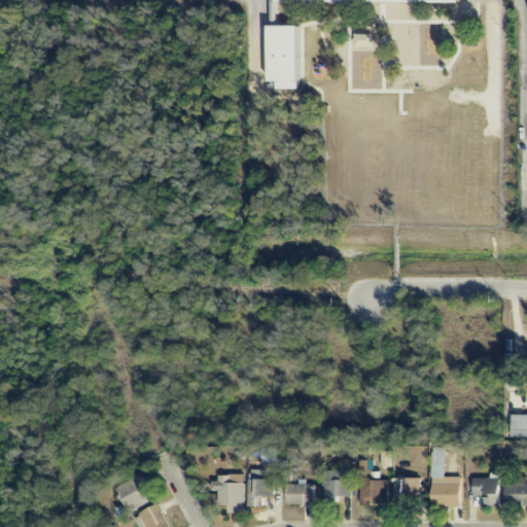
[(459,3),(459,0),(272,0),(272,83),(301,83),(301,26),(278,26),(278,2),(459,3)]
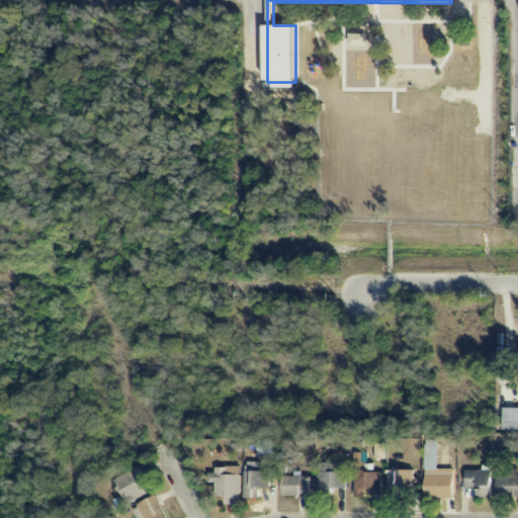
[(517,430),(517,408),(504,408),(504,430),(517,430)]
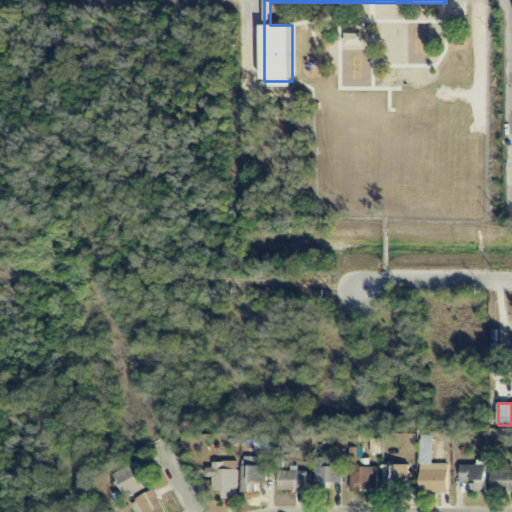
[(420,492),(448,493),(448,464),(433,464),(433,435),(421,435),(420,492)]
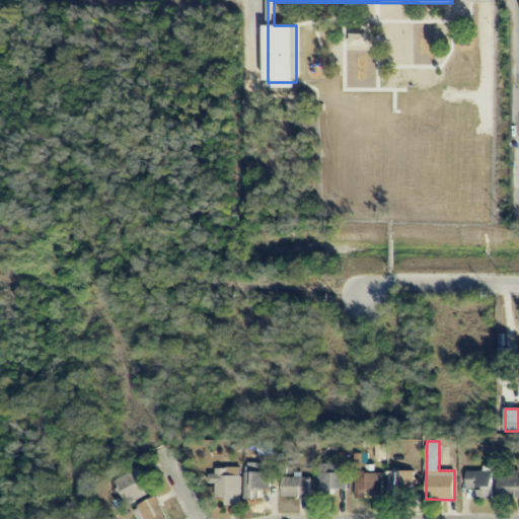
[(260,500),(260,489),(270,490),(271,472),(261,472),(262,463),(246,463),(244,500),(260,500)]
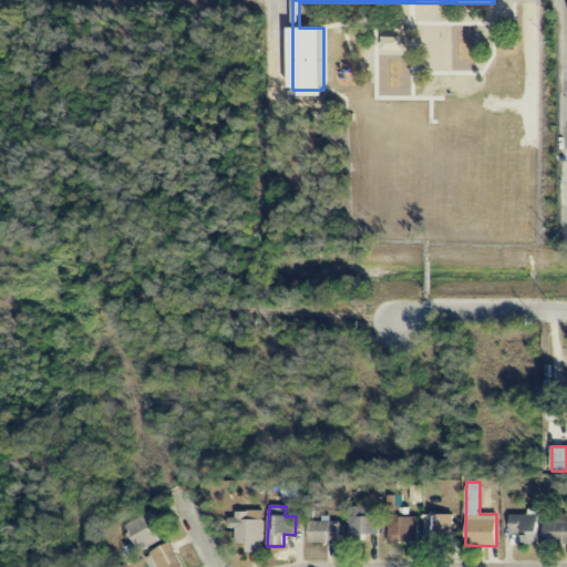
[(378,535),(378,517),(366,517),(366,507),(348,507),(348,540),(366,540),(366,535),(378,535)]
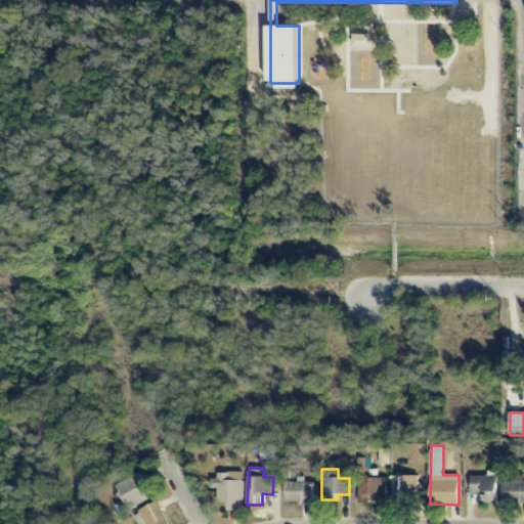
[(472,477),(472,494),(482,494),(482,504),(497,504),(496,471),(488,471),(488,476),(472,477)]
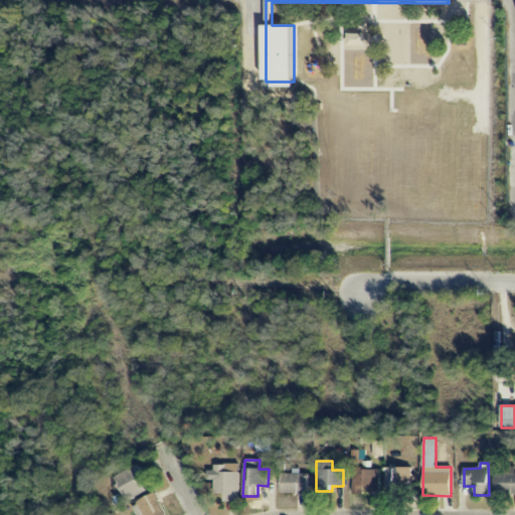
[(239,465),(210,465),(210,480),(214,480),(214,494),(226,494),(226,501),(239,501),(239,465)]
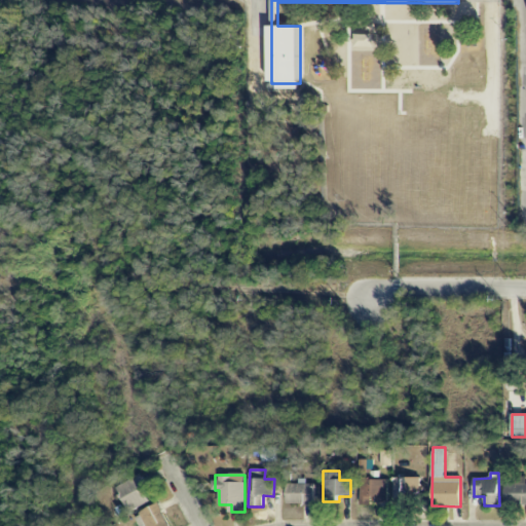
[(146,483),(143,476),(117,486),(128,512),(149,503),(142,485),(146,483)]
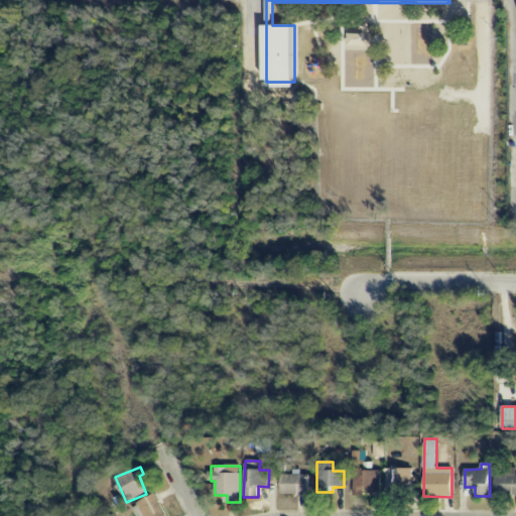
[(387,494),(412,494),(411,469),(386,469),(387,494)]
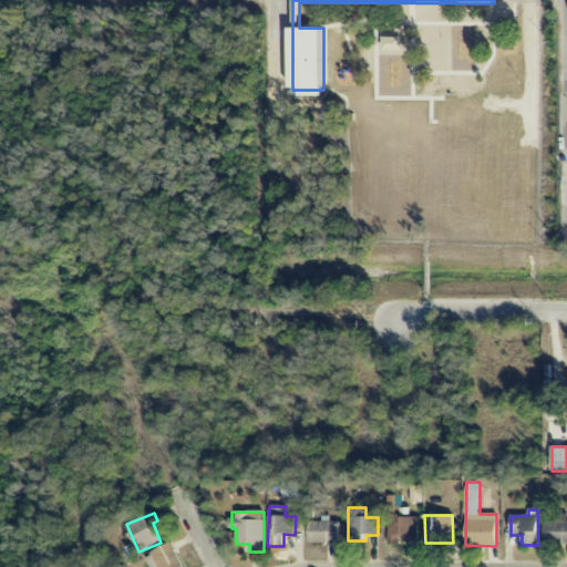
[(566,545),(566,521),(566,522),(566,516),(546,515),(546,540),(553,540),(553,539),(566,539),(566,545)]
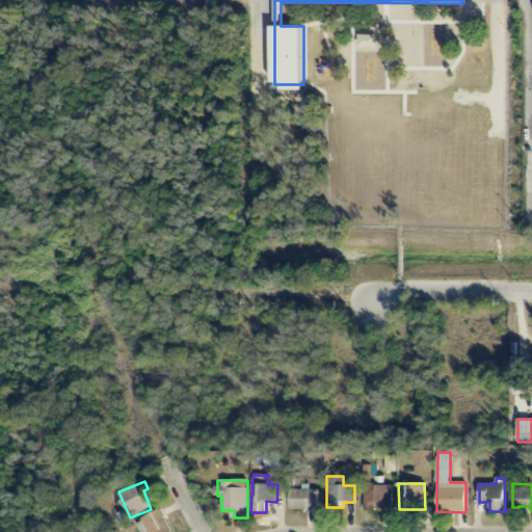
[(392,485),(366,484),(365,509),(391,510),(392,485)]
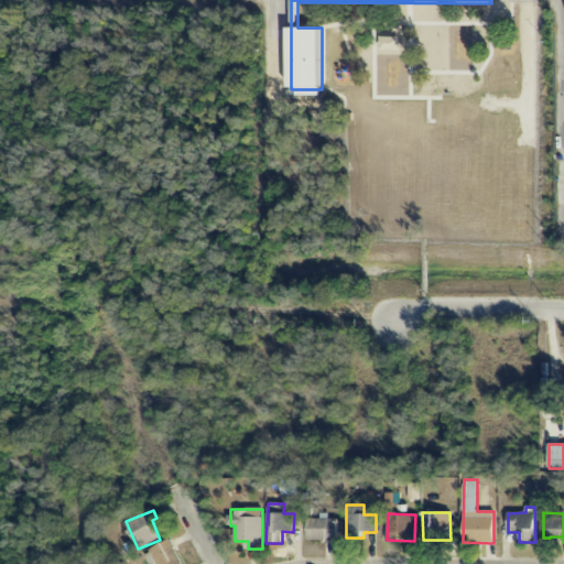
[(337,541),(337,519),(307,519),(307,542),(337,541)]
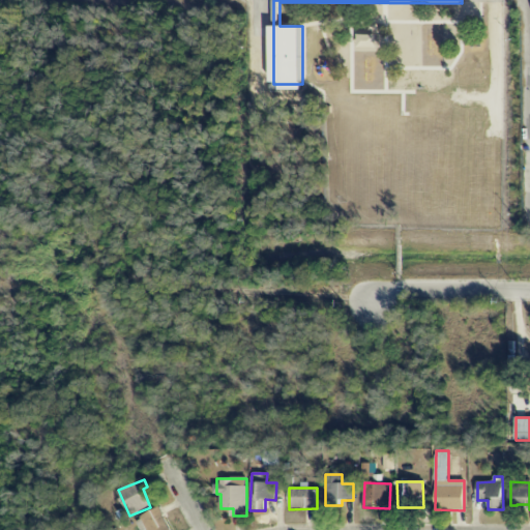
[(141,529),(148,529),(170,529),(160,508),(137,520),(141,529)]
